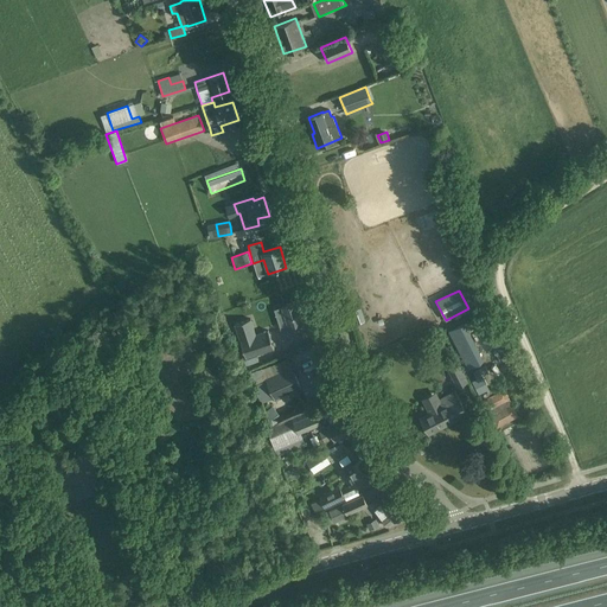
[(302,321),(296,301),(282,306),(288,326),(302,321)]
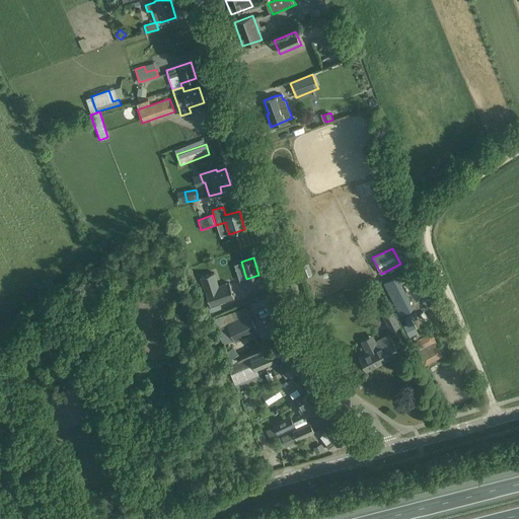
[(201,278),(210,306),(234,298),(229,283),(218,286),(214,273),(201,278)]
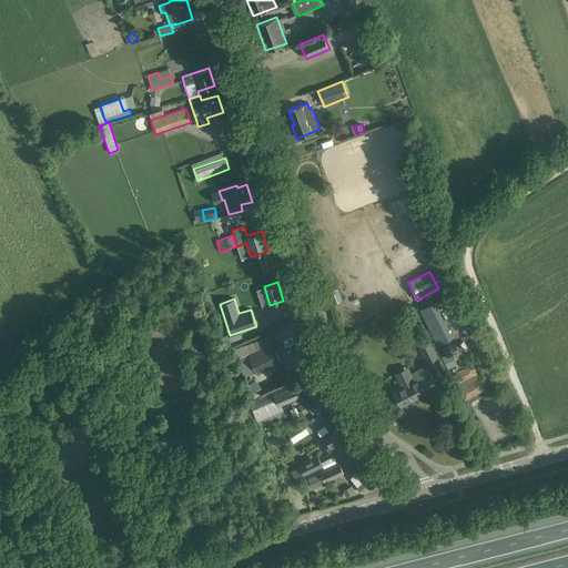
[(434,302),(419,310),(438,345),(453,337),(434,302)]
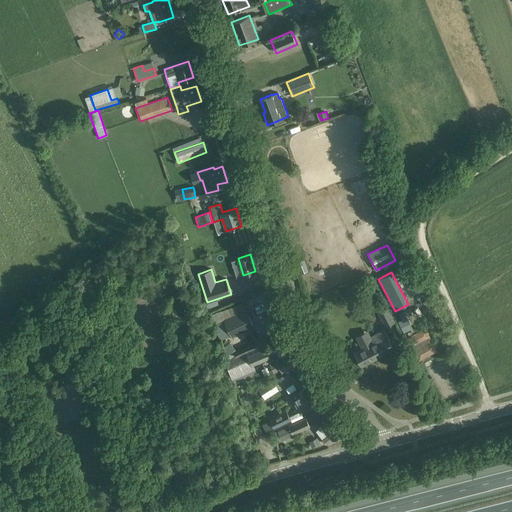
[(391,314),(386,304),(376,309),(385,327),(395,321),(391,314)]
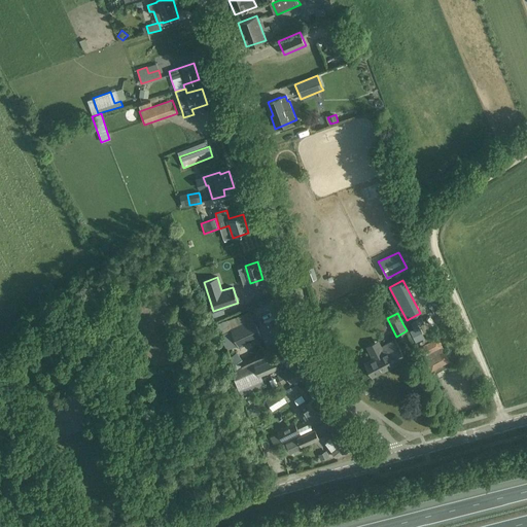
[(278,321),(276,316),(262,321),(274,349),(284,344),(283,344),(289,341),(283,326),(281,327),(278,321)]
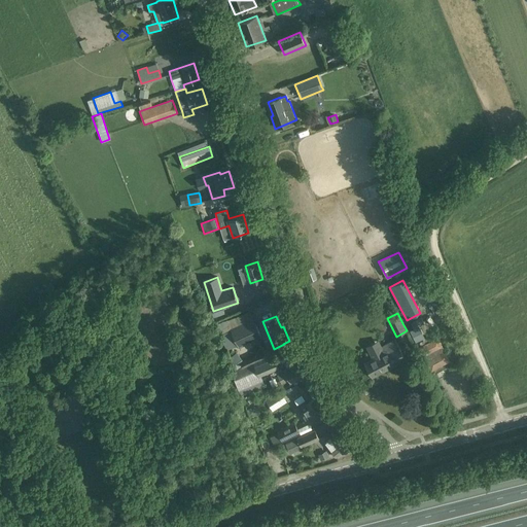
[(411,323),(414,329),(419,326),(423,324),(423,321),(421,318),(411,323)]
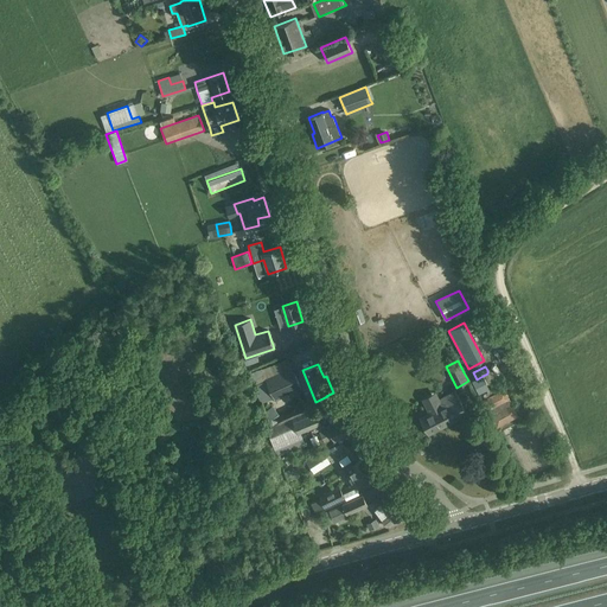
[(301,387),(293,368),(267,379),(273,394),(270,395),(273,400),(283,395),(282,395),(301,387)]
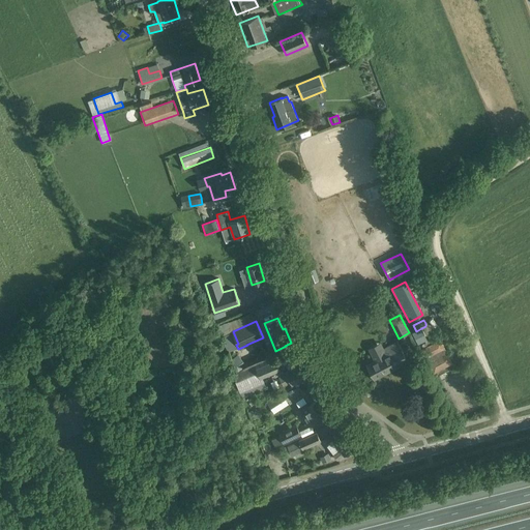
[(452,362),(440,339),(421,349),(434,373),(452,362)]
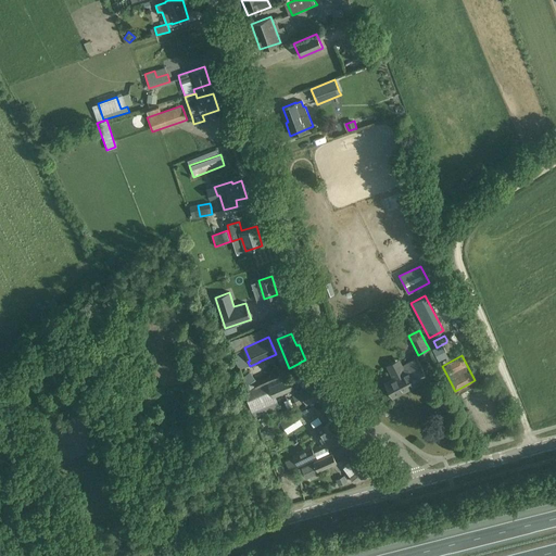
[(392,377),(383,382),(392,399),(429,380),(417,357),(403,365),(390,371),(392,377)]
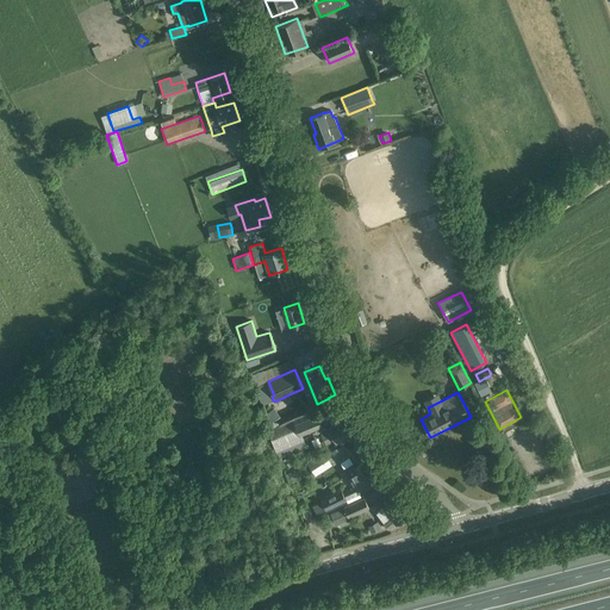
[(323,425),(317,414),(294,423),(299,435),(323,425)]
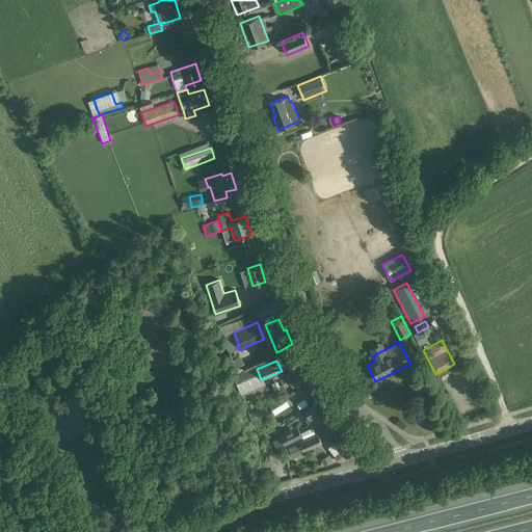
[(239,372),(246,367),(244,363),(236,369),(239,372)]
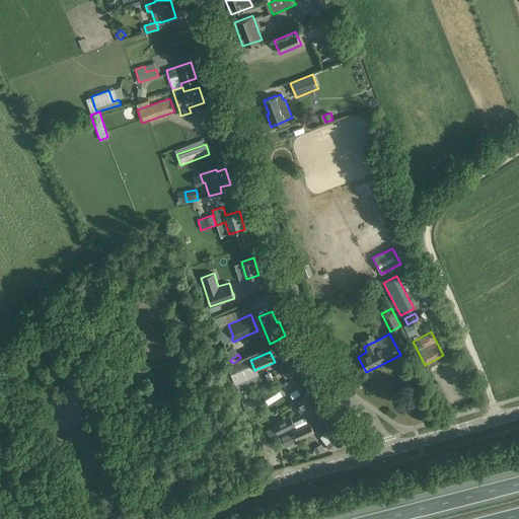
[(299,370),(293,356),(279,363),(280,365),(273,369),(278,378),(285,374),(286,377),(299,370)]
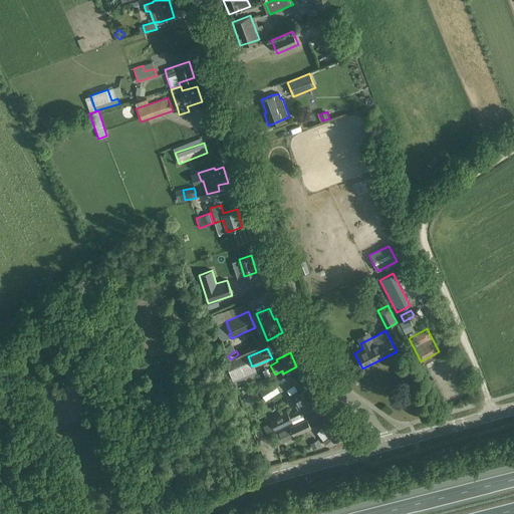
[(101,359),(99,353),(91,356),(94,367),(105,363),(104,358),(101,359)]
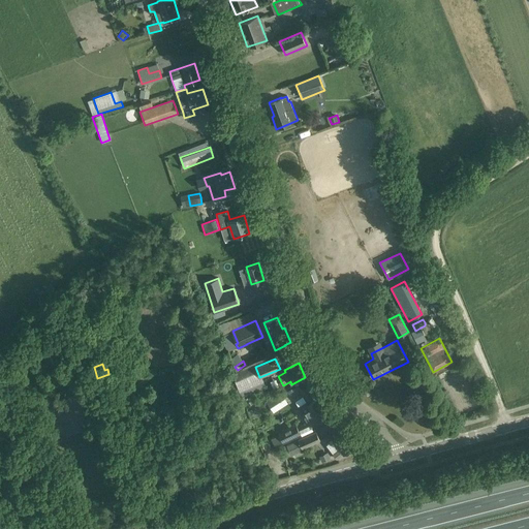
[(302,397),(296,401),(299,406),(307,417),(311,424),(317,419),(319,418),(328,413),(317,399),(309,404),(308,405),(302,397)]
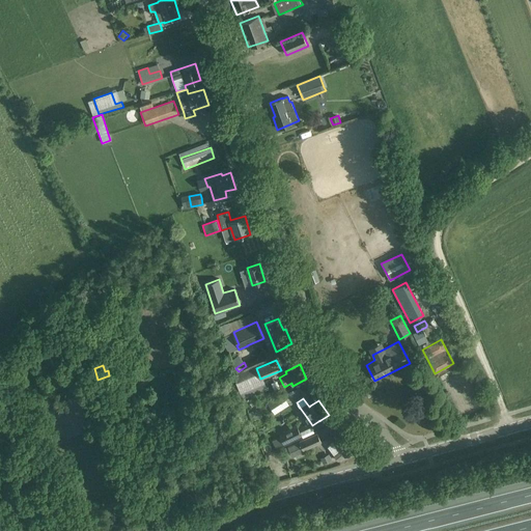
[(278,407),(275,400),(269,404),(272,411),(278,407)]
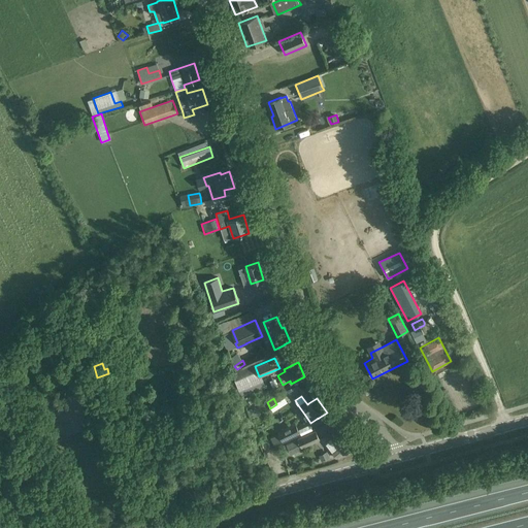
[(262,410),(256,407),(252,415),(259,418),(262,410)]
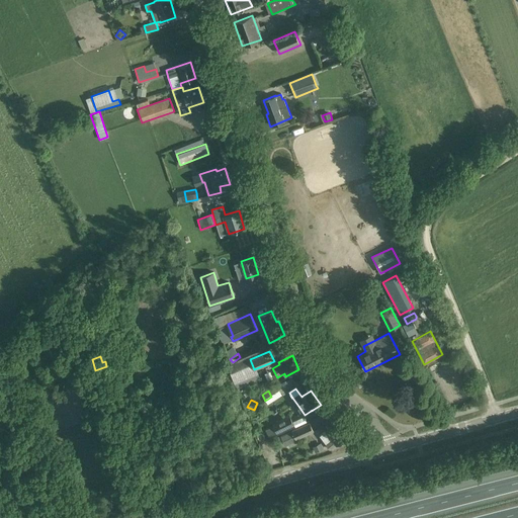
[(312,425),(323,421),(321,415),(310,420),(312,425)]
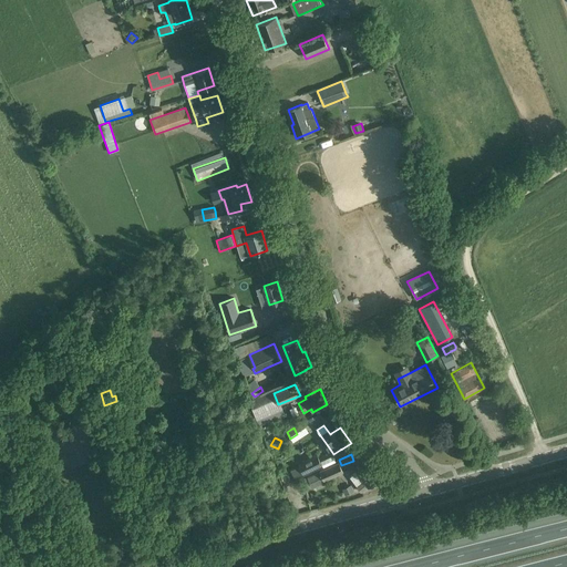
[(296,468),(290,471),(294,478),(303,474),(302,472),(303,471),(303,472),(307,470),(308,472),(321,465),(317,456),(303,463),(303,464),(301,465),(300,464),(295,467),(296,468)]
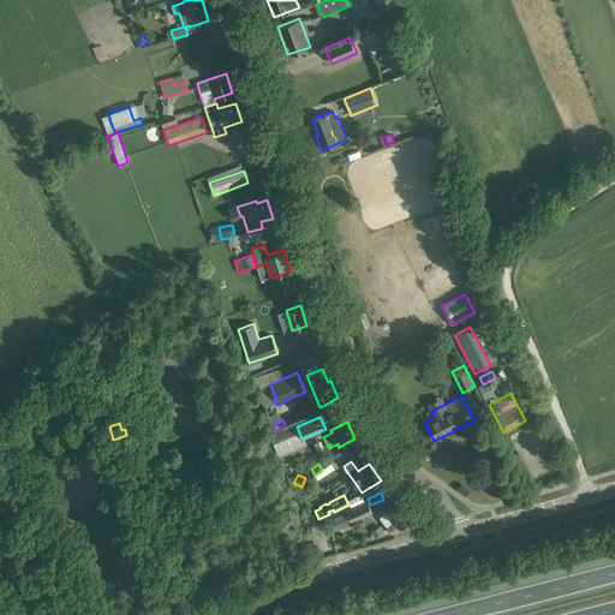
[(372,513),(368,502),(346,512),(351,523),(372,513)]
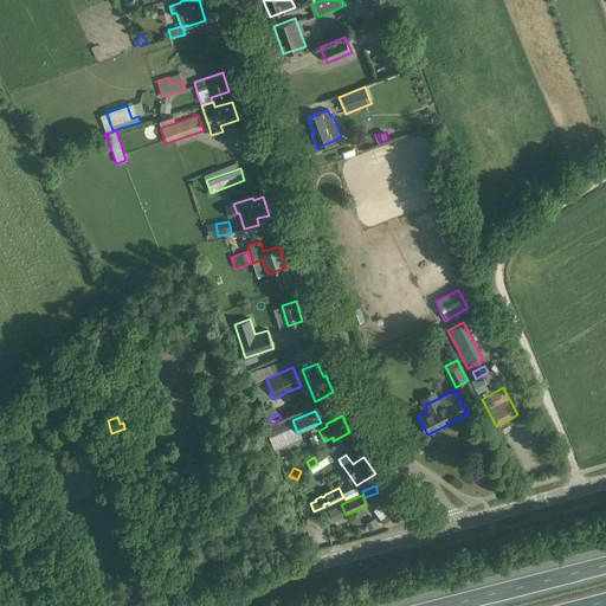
[(405,511),(392,496),(381,504),(374,509),(381,519),(381,520),(386,526),(393,520),(405,511)]
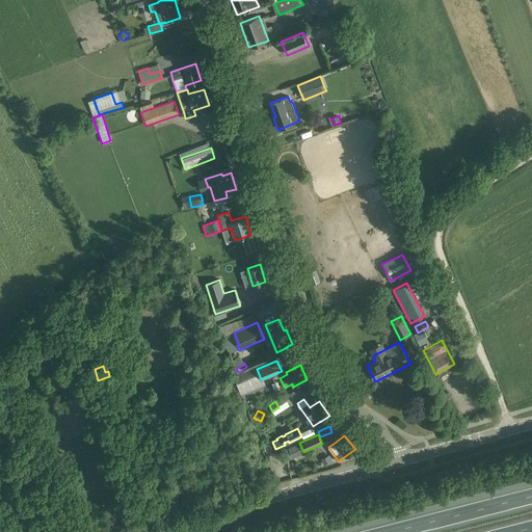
[(299,448),(297,444),(291,447),(293,451),(290,453),(293,458),(302,453),(300,448),(299,448)]
